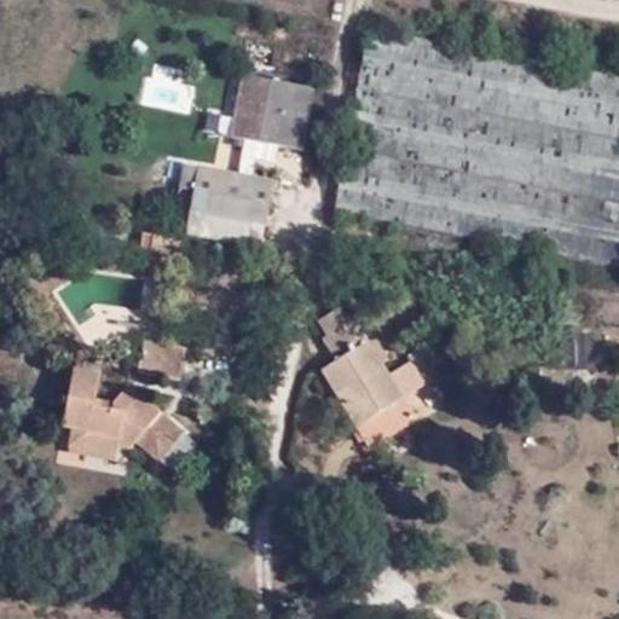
[(618,265),(618,77),(379,32),(343,212),(618,265)]
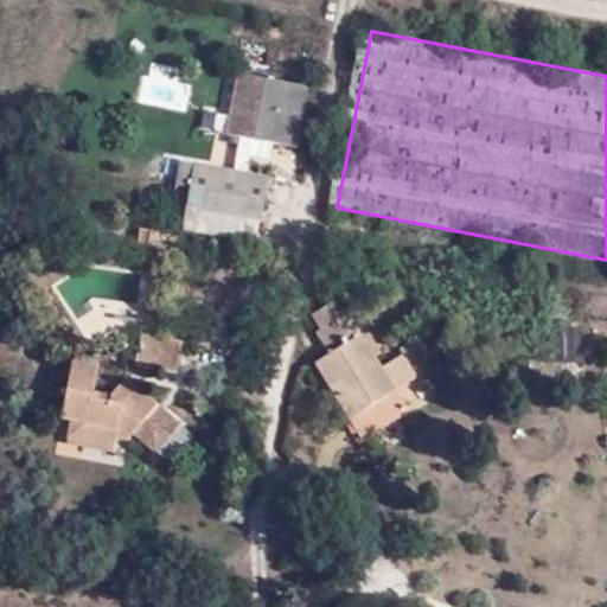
[(254,134),(298,141),(308,83),(234,70),(223,132),(240,135),(234,170),(178,160),(173,184),(187,186),(181,221),(260,232),(269,176),(247,172),(254,134)]
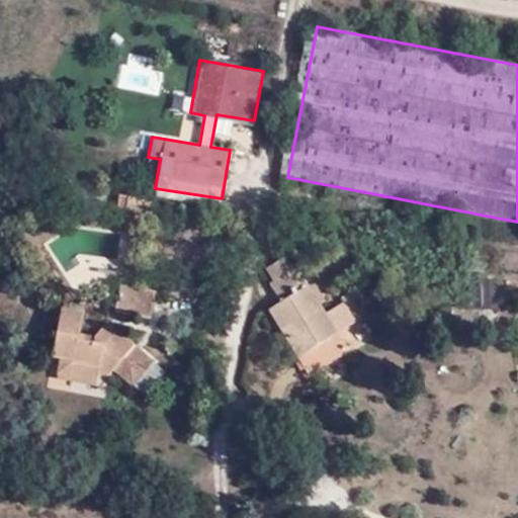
[(124,71),(122,85),(148,88),(150,74),(124,71)]
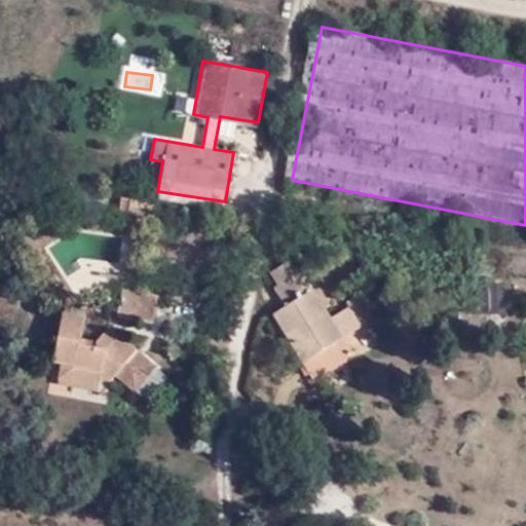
[(305,289),(289,265),(274,274),(283,287),(278,290),(290,307),(278,315),(317,375),(353,352),(324,306),(329,296),(321,286),(309,287),(305,289)]
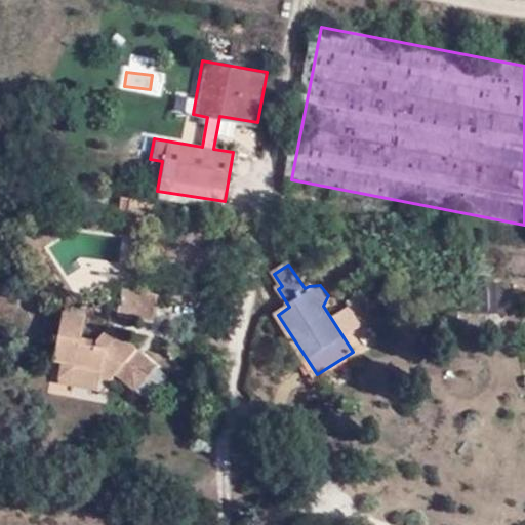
[(153,324),(158,295),(122,288),(117,318),(153,324)]
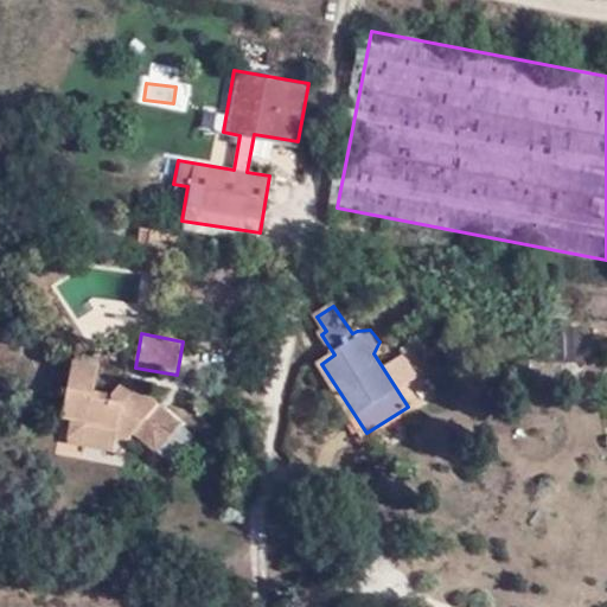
[(396,387),(414,376),(401,353),(383,363),(396,387)]
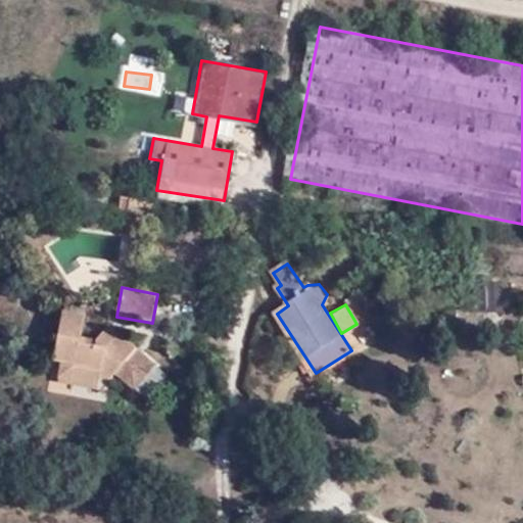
[(155,367),(110,327),(97,340),(80,338),(85,318),(61,312),(51,362),(60,364),(58,378),(98,385),(98,379),(110,380),(116,374),(134,390),(155,367)]
